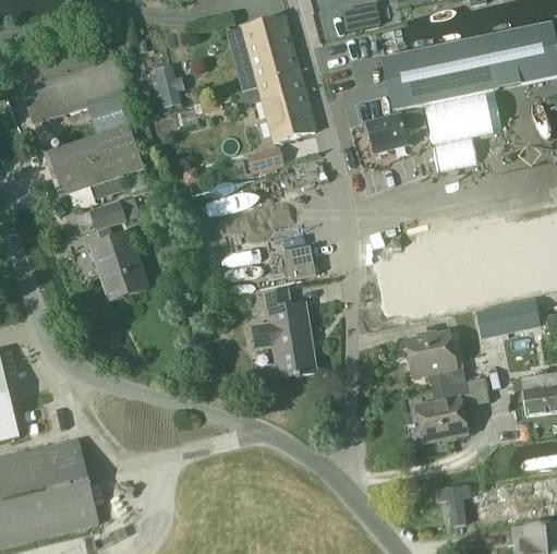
[(360,5),(341,9),(344,31),(364,26),(360,5)]
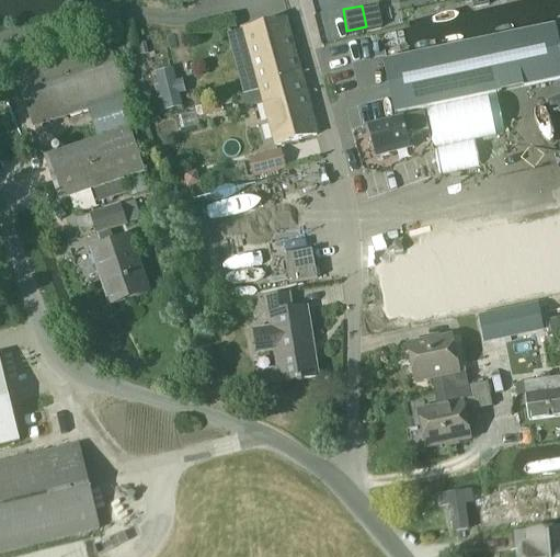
[(244,26),(260,82),(299,71),(285,14),(244,25),(244,26)]
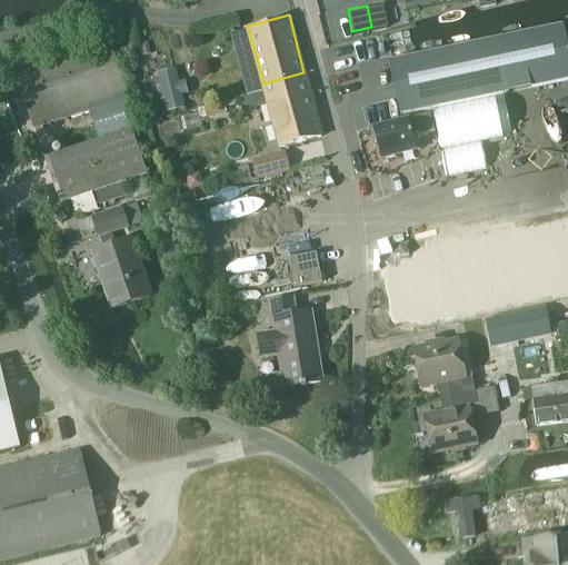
[(400,111),(567,76),(567,45),(564,22),(389,59),(400,111)]
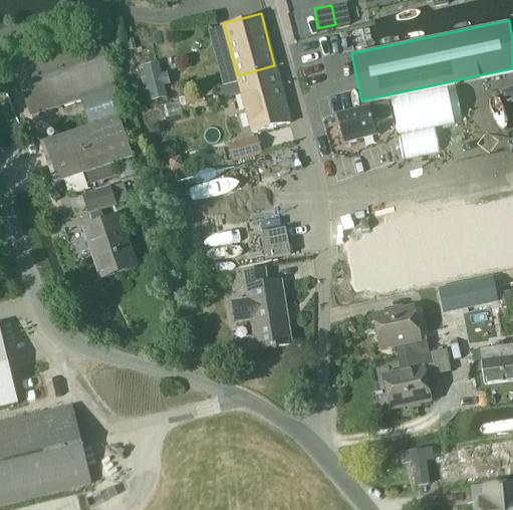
[(81,96),(102,89),(116,84),(97,27),(12,56),(10,50),(0,53),(0,72),(1,76),(17,70),(31,113),(81,96)]
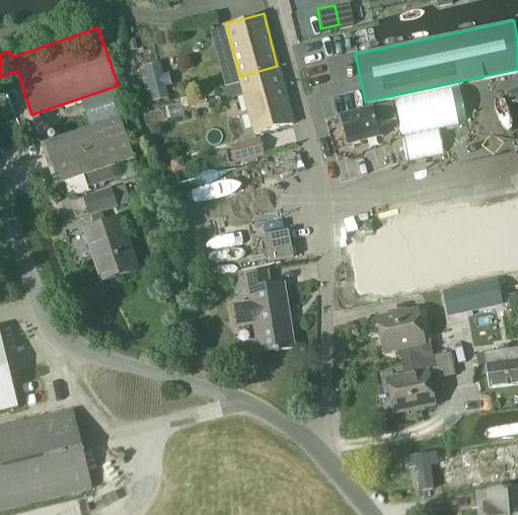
[(164,70),(161,59),(144,63),(147,75),(143,76),(146,88),(150,87),(153,97),(169,93),(167,82),(172,81),(169,69),(164,70)]
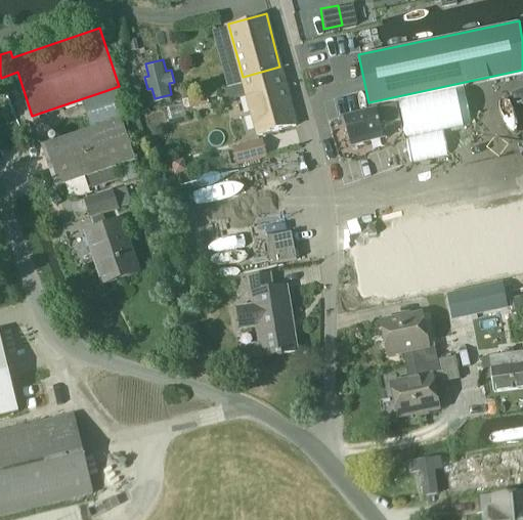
[(243,77),(257,133),(295,123),(279,67),(243,77)]
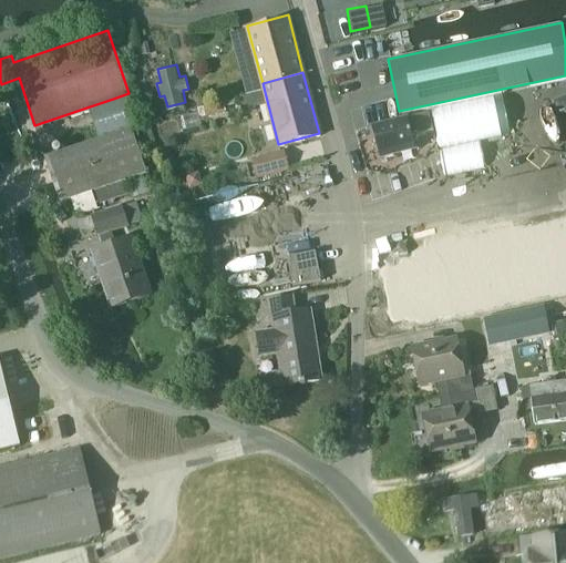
[(225,109),(222,99),(202,103),(205,113),(225,109)]
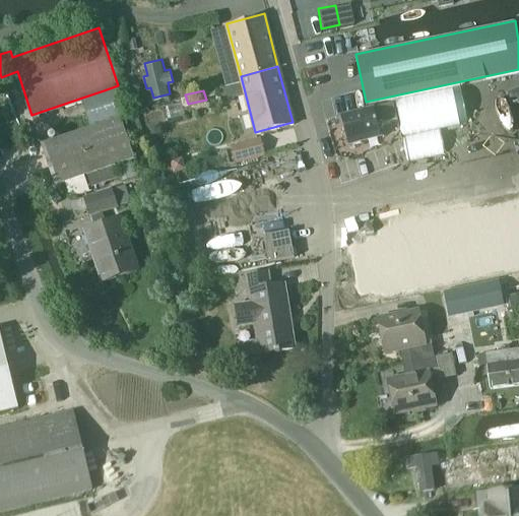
[(392,103),(340,114),(345,142),(381,135),(378,122),(395,118),(392,103)]
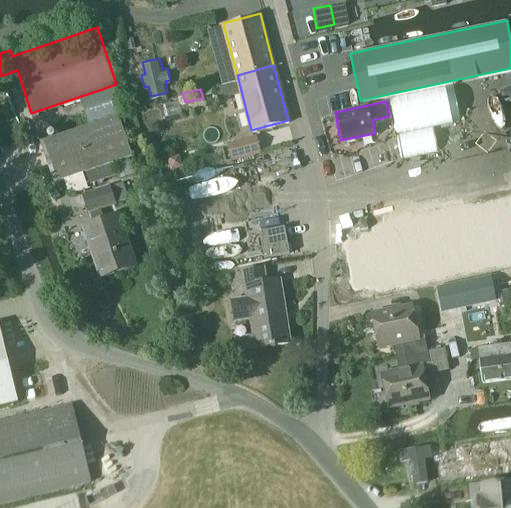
[(111,161),(130,155),(117,114),(110,116),(90,123),(42,138),(56,179),(63,177),(82,171),(111,161)]
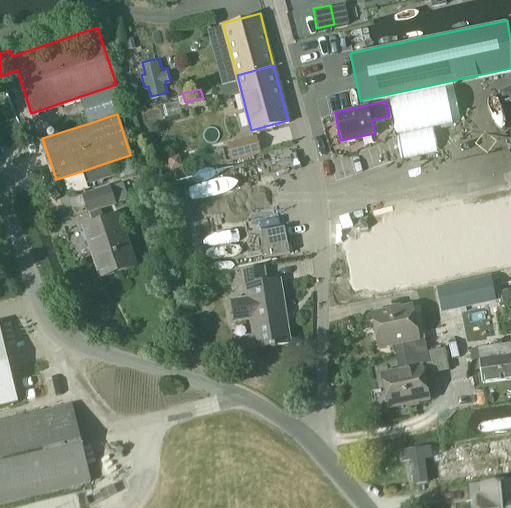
[(231,158),(260,150),(256,134),(227,142),(231,158)]
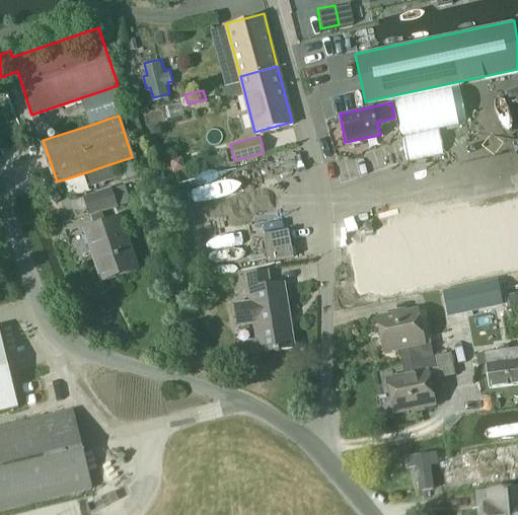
[(132,160),(117,165),(122,178),(137,172),(132,160)]
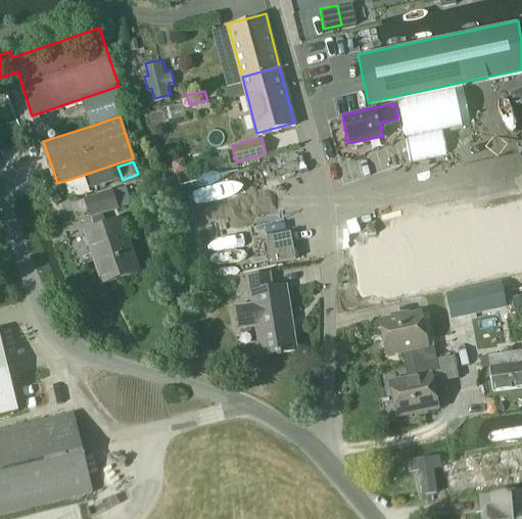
[(69,196),(89,190),(88,185),(84,175),(64,181),(69,196)]
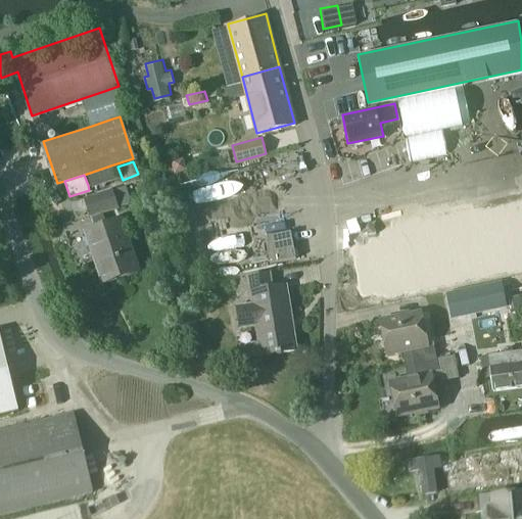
[(103,280),(137,270),(120,218),(106,222),(102,210),(115,205),(110,188),(85,196),(94,226),(87,229),(103,280)]
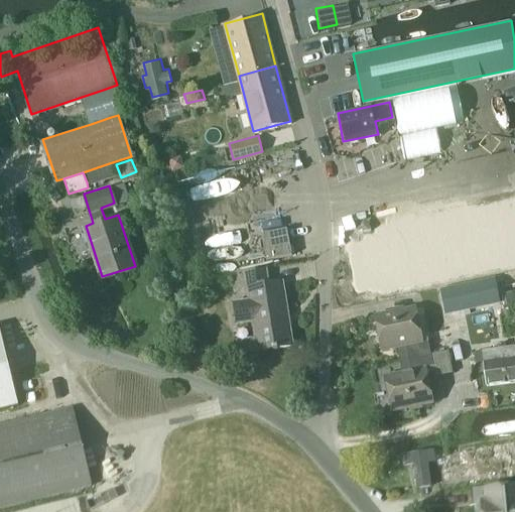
[(514,195),(364,227),(367,241),(375,280),(378,297),(514,269),(514,195)]
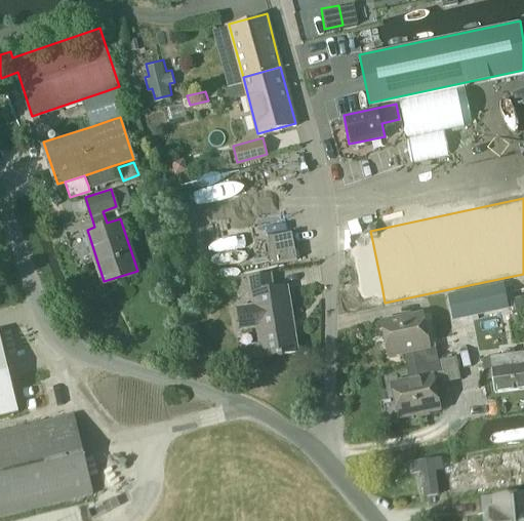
[(266,234),(270,261),(296,256),(292,230),(266,234)]
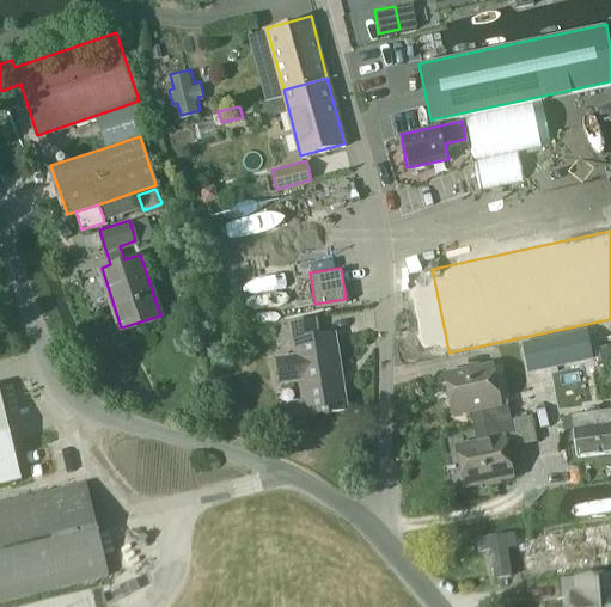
[(435,286),(410,290),(420,338),(445,332),(435,286)]
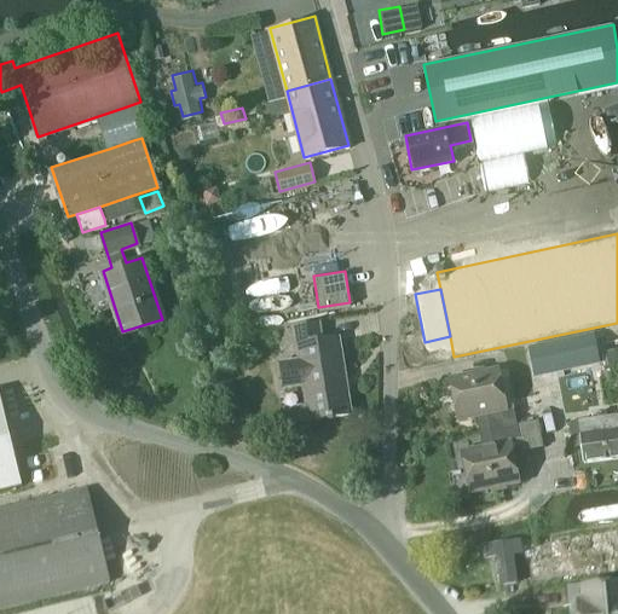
[(309,418),(351,411),(339,332),(321,336),(318,322),(293,325),(298,357),(279,359),(284,386),(302,383),(309,418)]
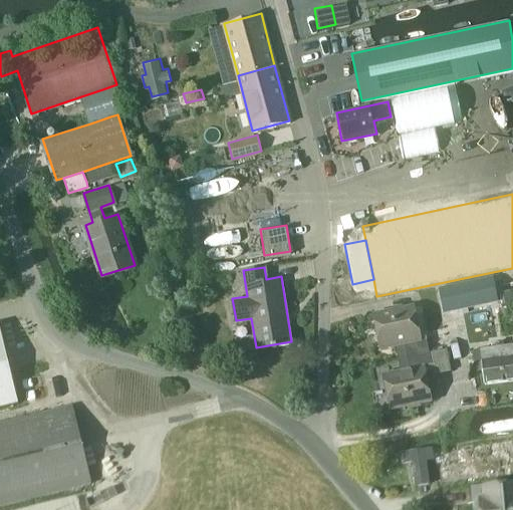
[(491,274),(437,285),(443,312),(475,305),(497,300),(491,274)]
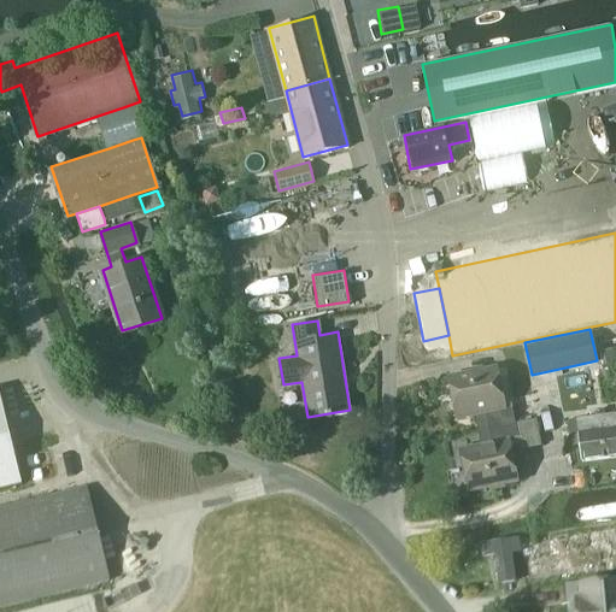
[(615,345),(598,351),(602,366),(615,363),(615,345)]
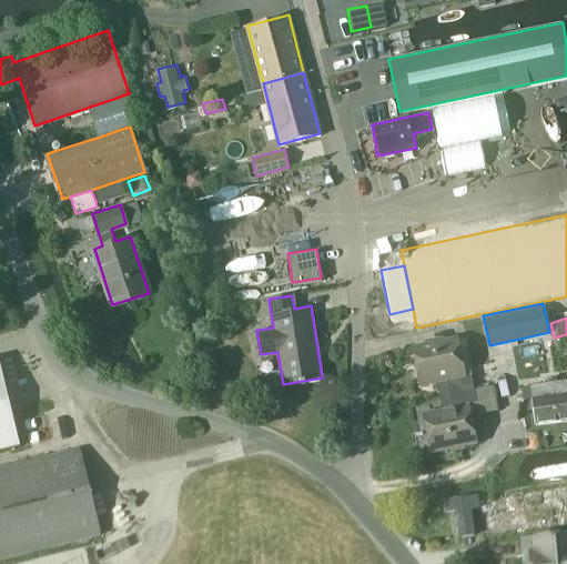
[(435,378),(438,394),(474,386),(469,369),(464,371),(456,338),(413,348),(419,381),(435,378)]
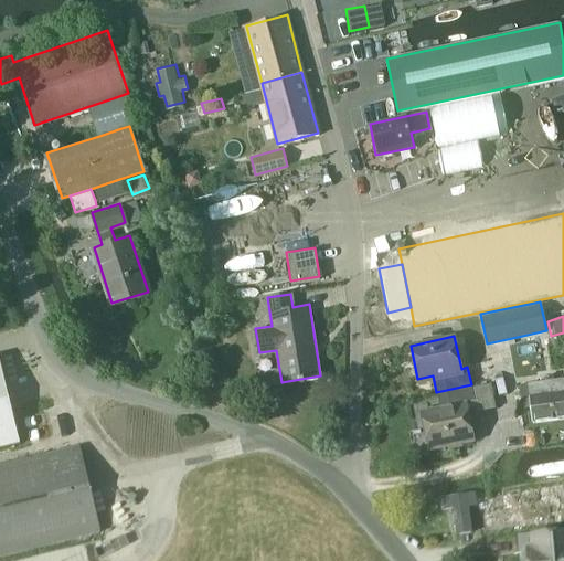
[(0,445),(20,441),(0,360),(0,445)]
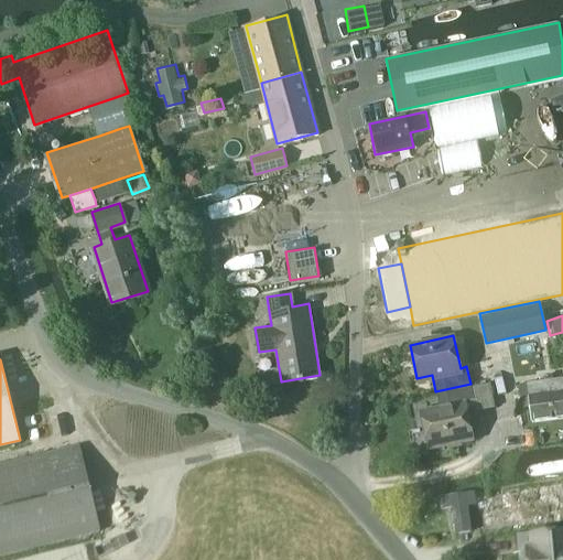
[(548,372),(549,378),(553,416),(562,413),(562,375),(556,377),(555,370),(548,372)]
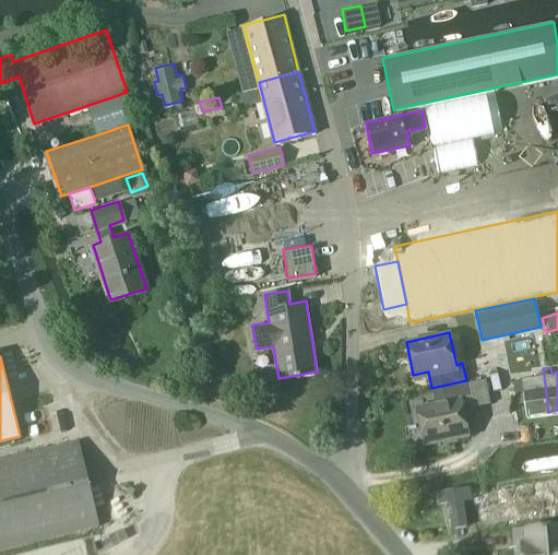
[(520,396),(525,394),(527,415),(548,412),(544,375),(523,377),(524,385),(518,386),(520,396)]
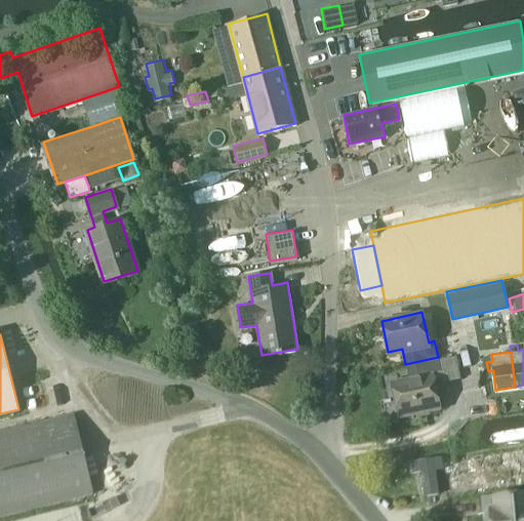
[(441,373),(438,357),(405,364),(408,378),(392,383),(398,413),(439,405),(433,375),(441,373)]
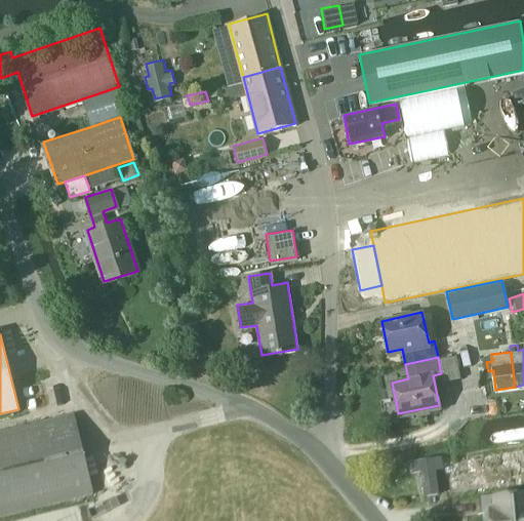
[(0,513),(91,491),(72,412),(0,429),(0,513)]
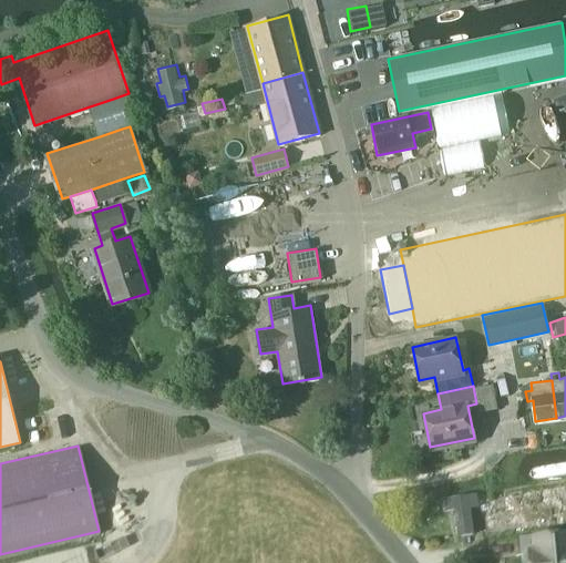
[(565,562),(565,531),(536,534),(537,550),(528,551),(530,562),(565,562)]
